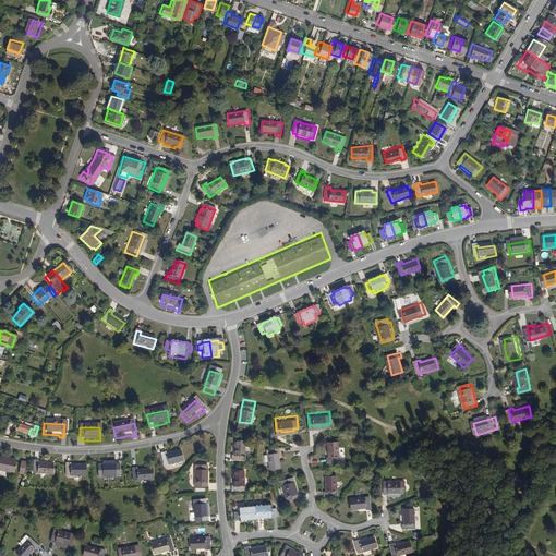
[(232,454),(246,454),(246,434),(236,434),(236,449),(232,449),(232,454)]
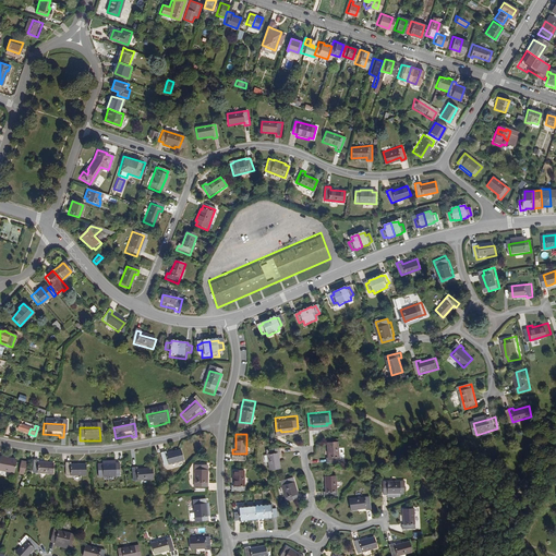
[(325,459),(339,457),(337,437),(327,438),(328,454),(325,454),(325,459)]
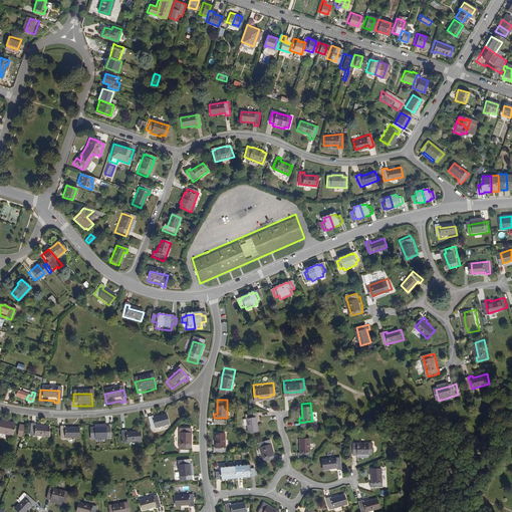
[(256,411),(258,411),(257,406),(246,408),(249,427),(258,426),(256,411)]
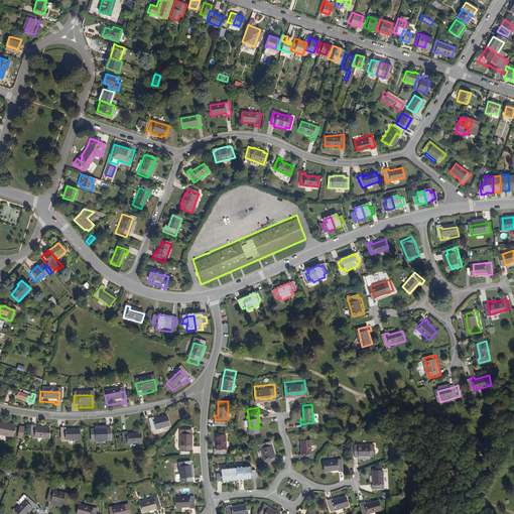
[(153,434),(171,431),(169,421),(155,424),(155,422),(151,422),(153,434)]
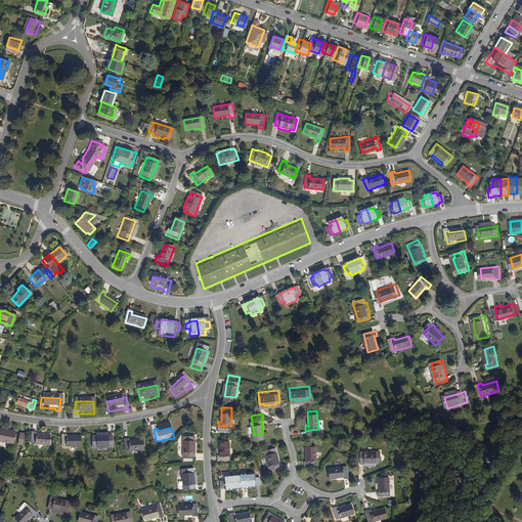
[(35,432),(35,429),(31,429),(30,442),(49,443),(49,433),(35,432)]
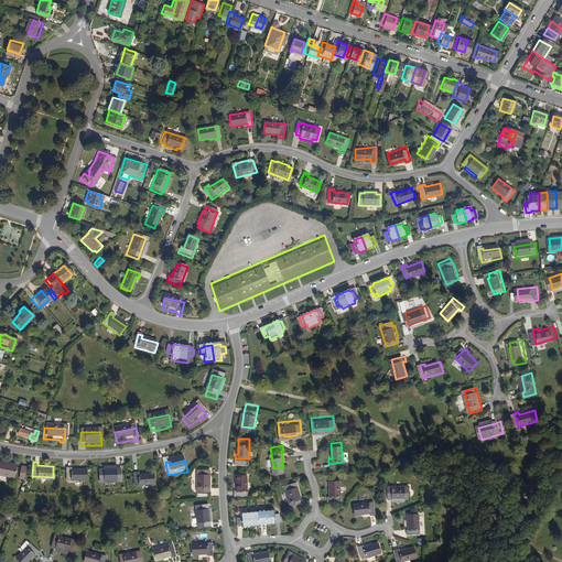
[(86,468),(72,468),(72,465),(66,466),(66,479),(86,479),(86,468)]
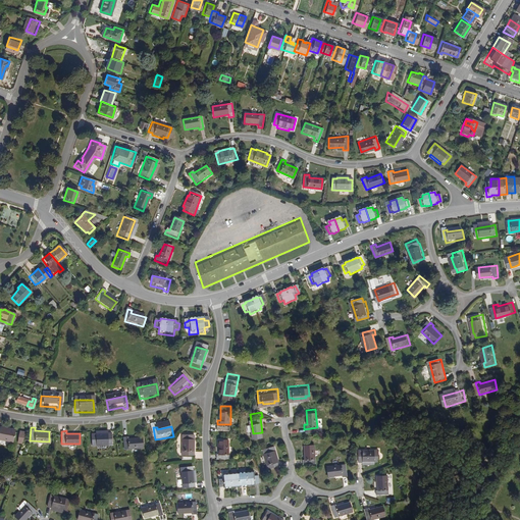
[(0,443),(8,445),(10,433),(0,431),(0,443)]
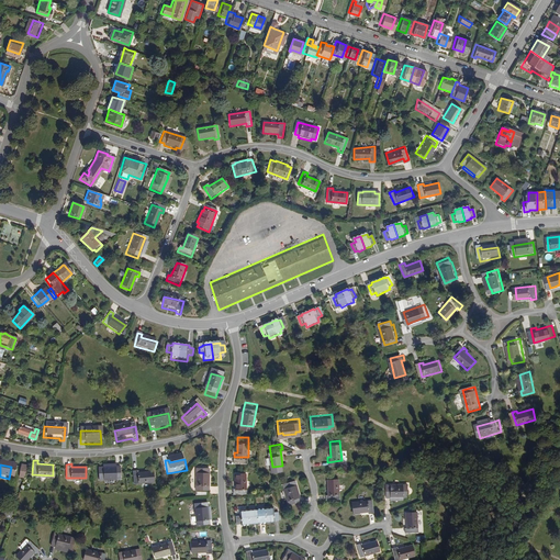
[(99,478),(120,477),(120,465),(114,465),(103,466),(98,466),(99,478)]
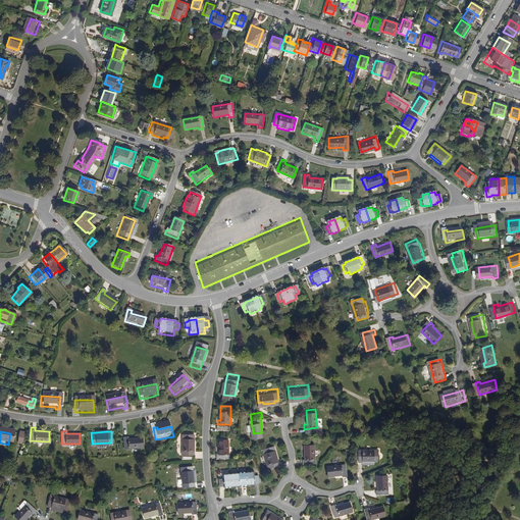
[(197,438),(195,438),(195,433),(184,433),(184,454),(195,454),(195,451),(197,451),(197,438)]
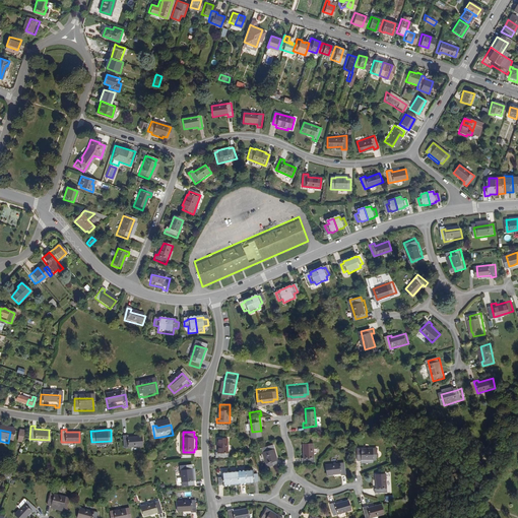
[(17,446),(21,434),(14,433),(13,445),(17,446)]
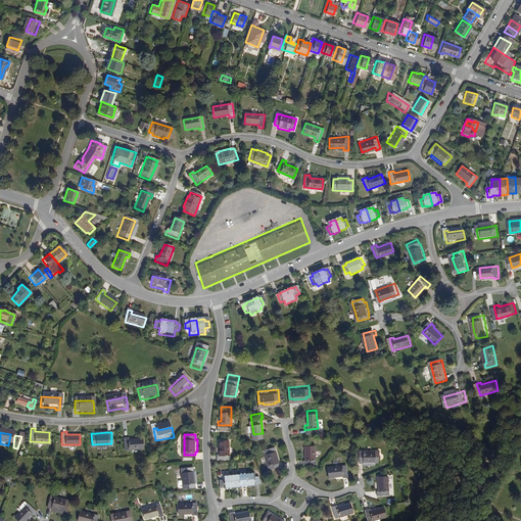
[(229,455),(230,435),(220,435),(220,450),(217,450),(217,455),(229,455)]
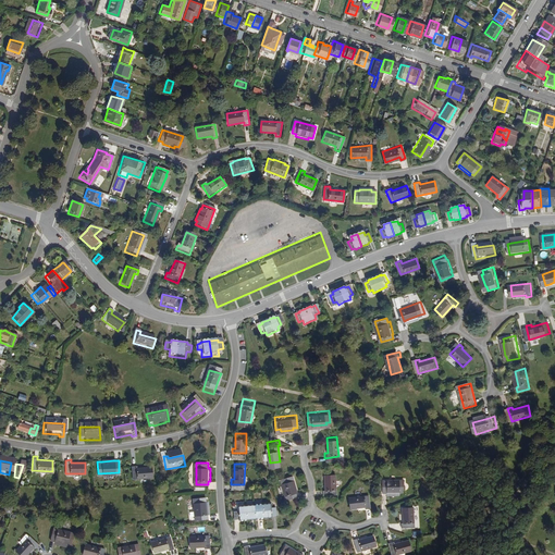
[(134,481),(155,478),(153,468),(137,470),(137,468),(132,468),(134,481)]
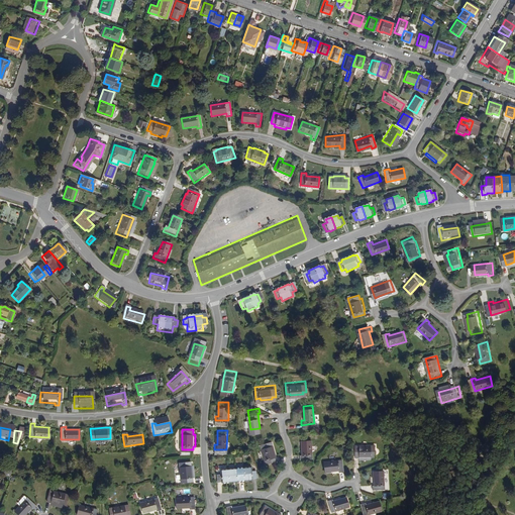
[(275,442),(274,442),(273,437),(262,440),(266,460),(277,457),(276,454),(277,454),(275,442)]
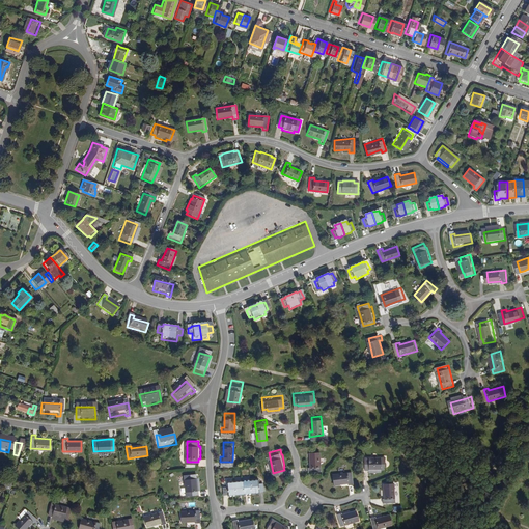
[(308,470),(321,469),(318,449),(308,450),(309,465),(307,466),(308,470)]
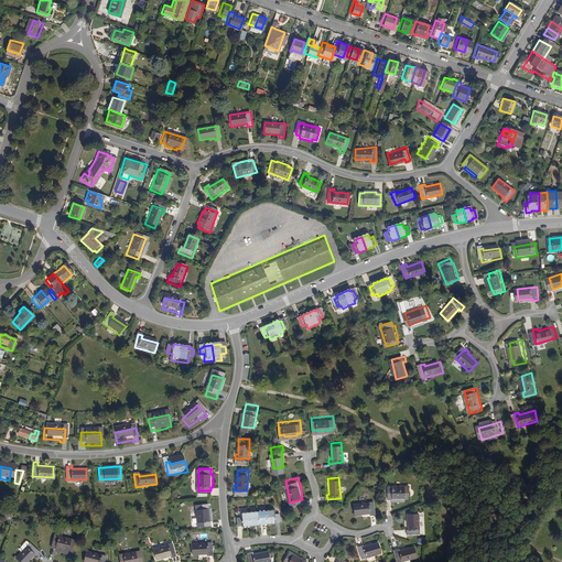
[(404,497),(409,497),(409,485),(387,485),(387,498),(391,497),(391,498),(404,497)]
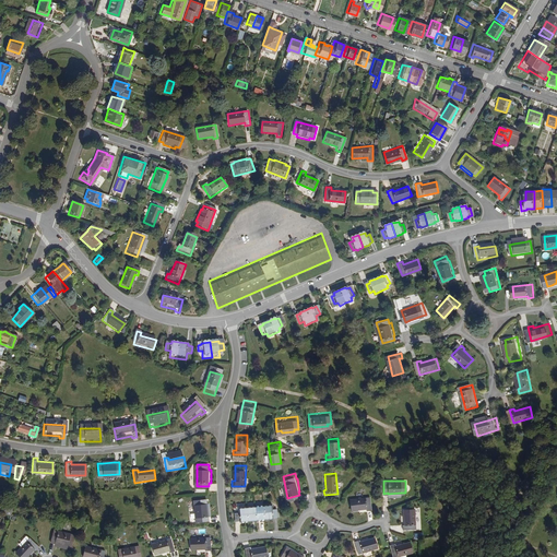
[(209,504),(208,498),(208,494),(196,495),(197,517),(209,516),(209,510),(209,504)]
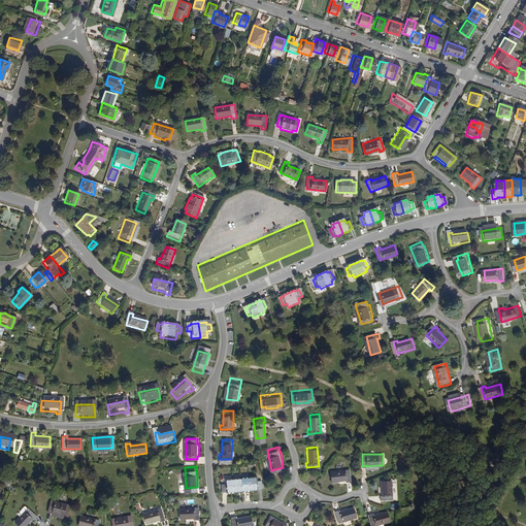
[(346,482),(351,482),(349,468),(330,470),(331,480),(346,479),(346,482)]
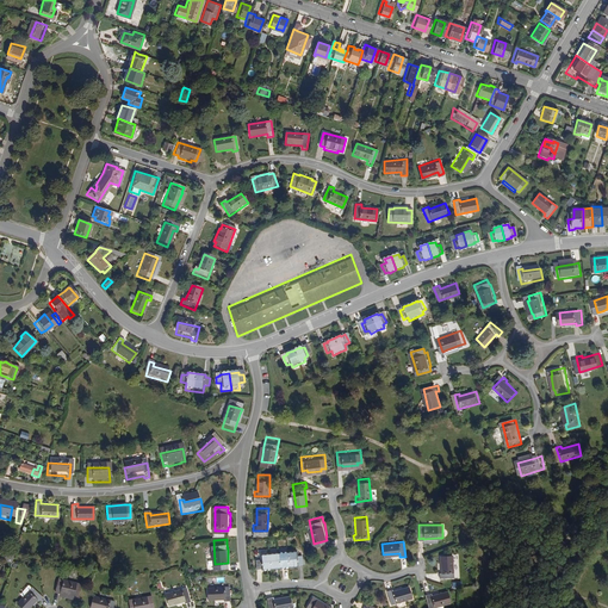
[(279,564),(287,564),(297,564),(297,562),(302,562),(302,552),(296,552),(296,546),(287,546),(278,546),(270,547),(261,547),(261,554),(256,554),(256,564),(261,564),(261,565),(270,565),(279,564)]
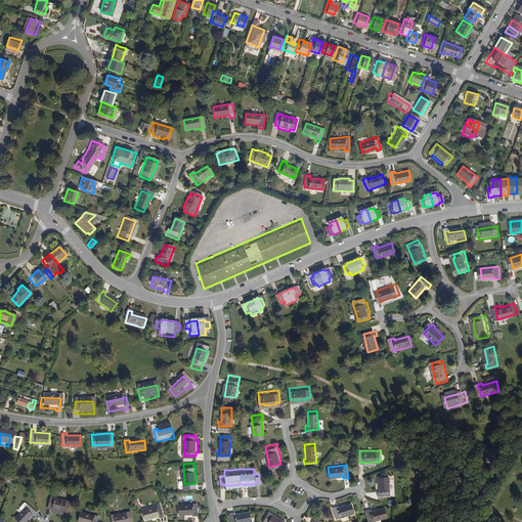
[(8,477),(10,472),(6,471),(3,481),(0,480),(0,485),(5,486),(8,477)]
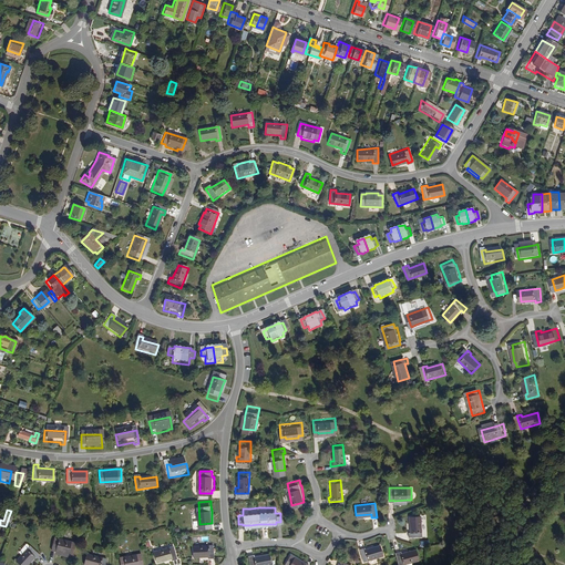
[(407,536),(421,534),(418,514),(408,515),(409,530),(406,531),(407,536)]
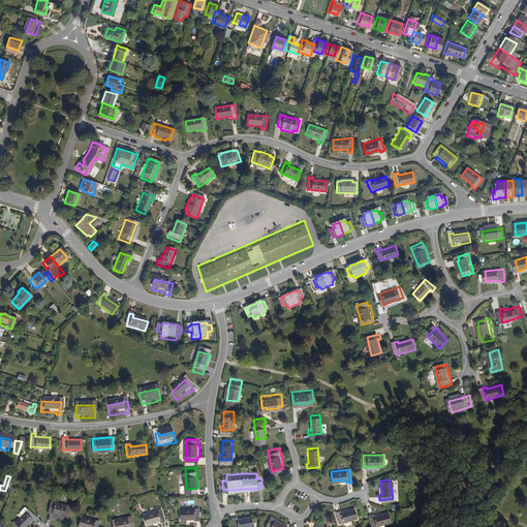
[(67,513),(70,500),(49,495),(47,507),(51,508),(63,512),(67,513)]
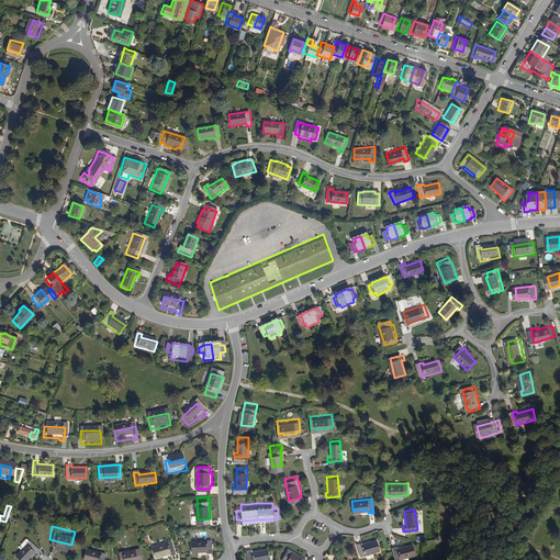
[(35,548),(40,545),(29,535),(17,547),(24,555),(34,546),(35,548)]
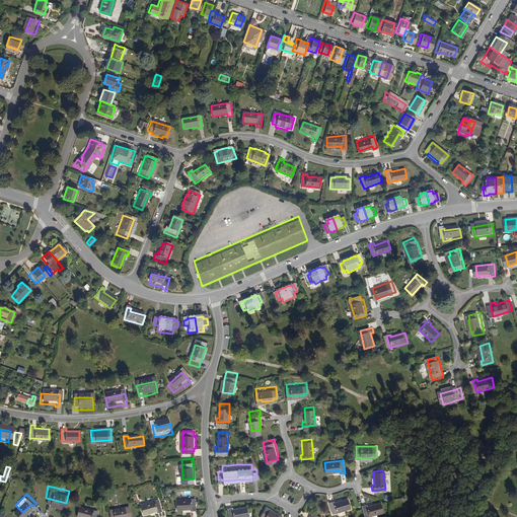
[(191,507),(196,507),(195,494),(176,495),(176,506),(191,505),(191,507)]
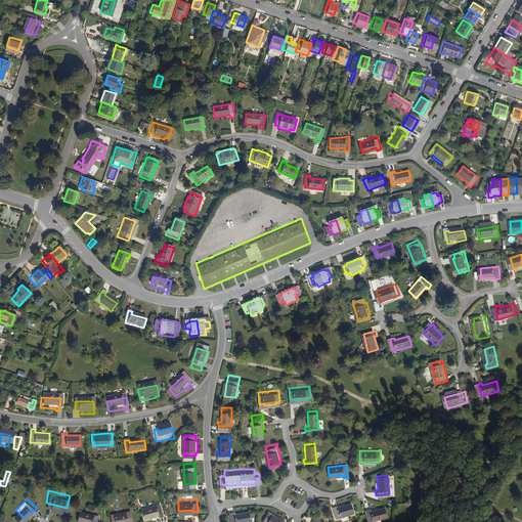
[(160,513),(164,512),(161,499),(141,506),(144,515),(159,511),(160,513)]
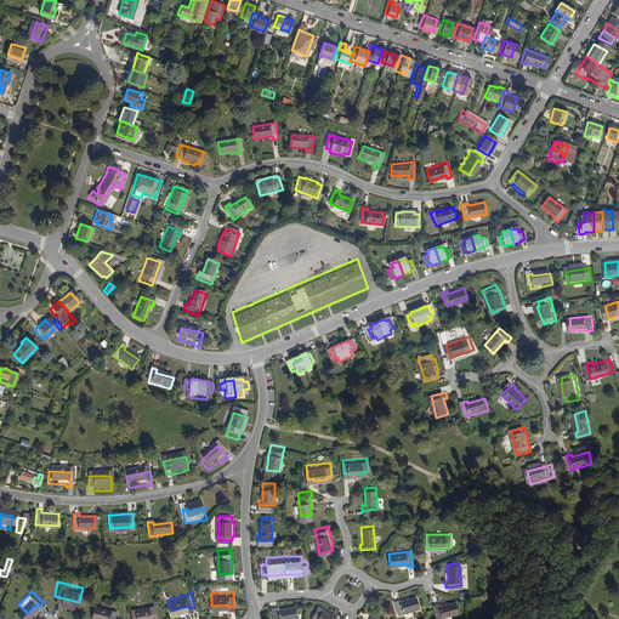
[(397,614),(419,608),(416,596),(399,601),(398,598),(393,600),(397,614)]
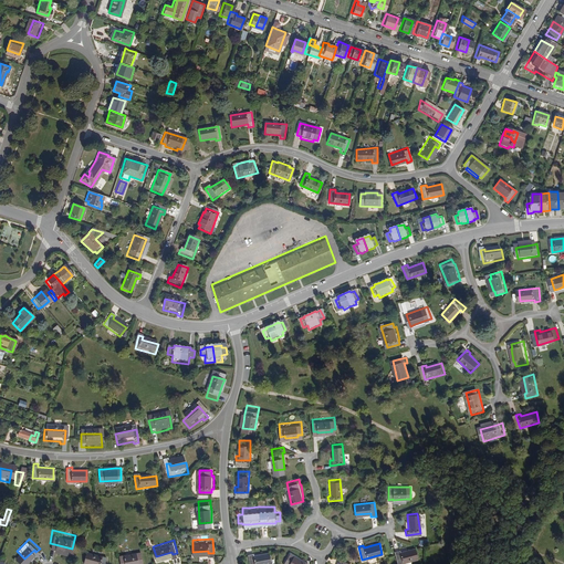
[(138,561),(143,560),(141,546),(119,551),(122,563),(125,562),(138,561)]
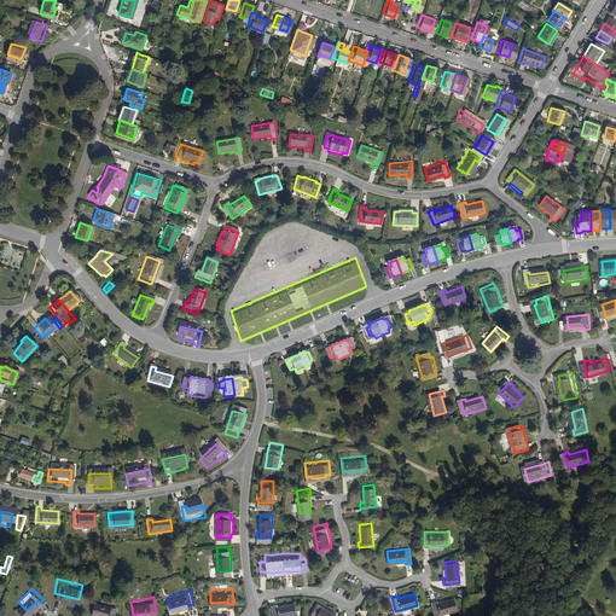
[(435,615),(457,608),(453,597),(436,602),(435,599),(430,600),(435,615)]
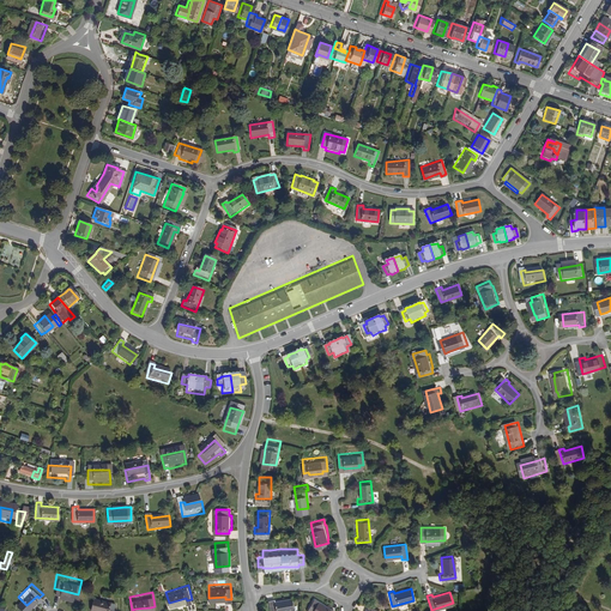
[(110,610),(114,598),(92,593),(90,605),(107,609),(106,610),(110,610)]
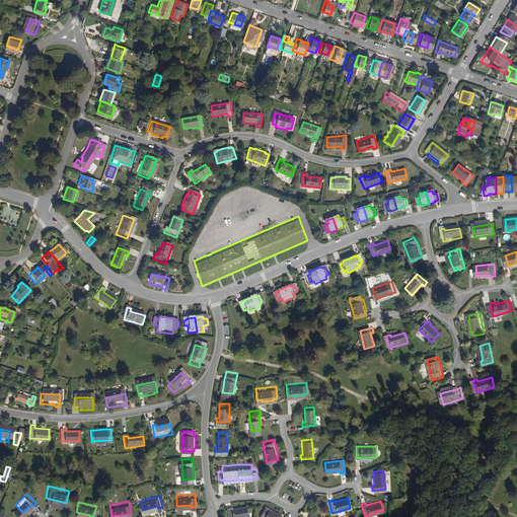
[(246,503),(233,505),(233,502),(228,503),(229,515),(247,513),(246,503)]
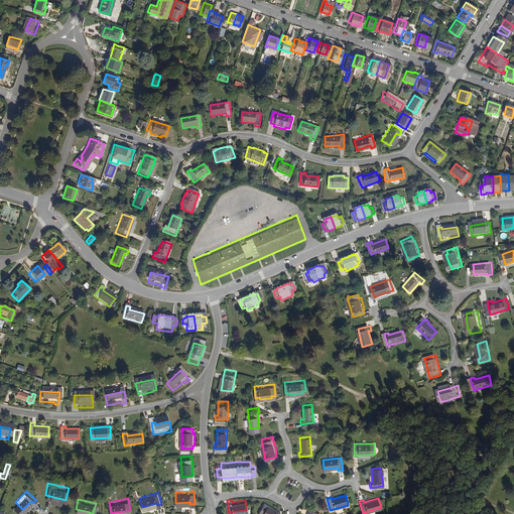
[(267,502),(266,503),(262,501),(257,510),(263,513),(277,513),(280,511),(276,509),(277,508),(267,502)]
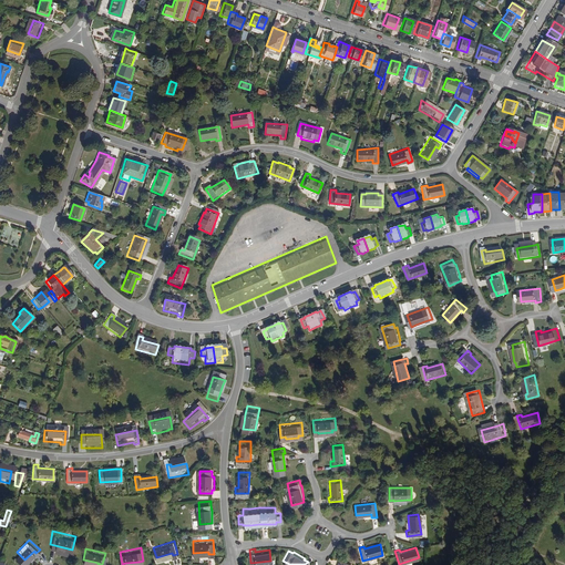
All buildings are outlined.
